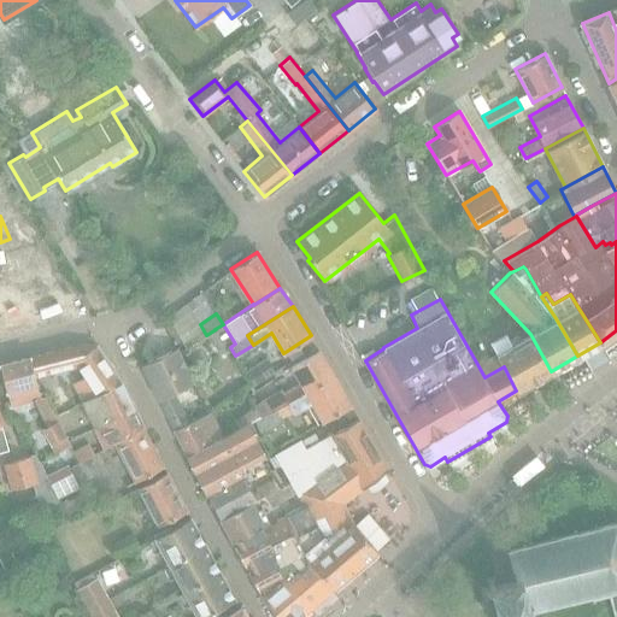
[(516,391),(551,371),(530,334),(522,339),(518,333),(509,339),(506,334),(491,342),(497,353),(477,364),(485,377),(504,366),(516,391)]
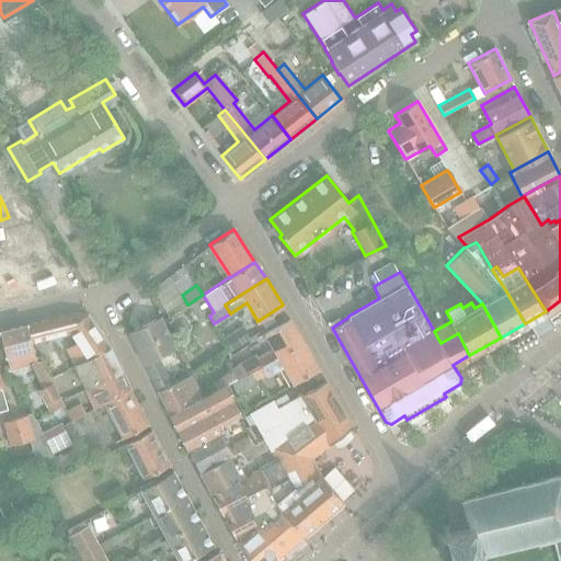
[(70,313),(26,324),(31,343),(67,333),(68,327),(84,315),(70,313)]
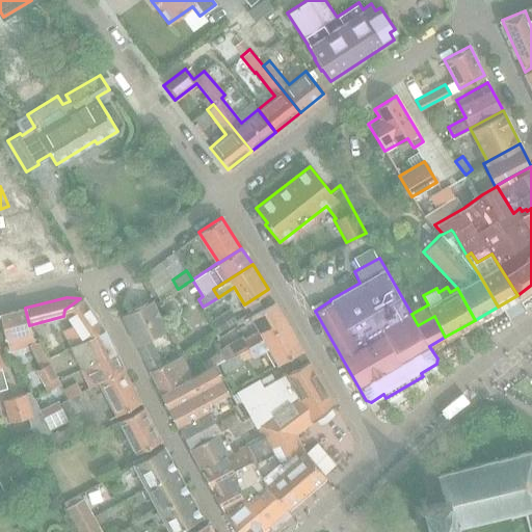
[(84,298),(80,298),(64,310),(63,316),(67,316),(73,325),(63,329),(71,345),(105,329),(84,298)]
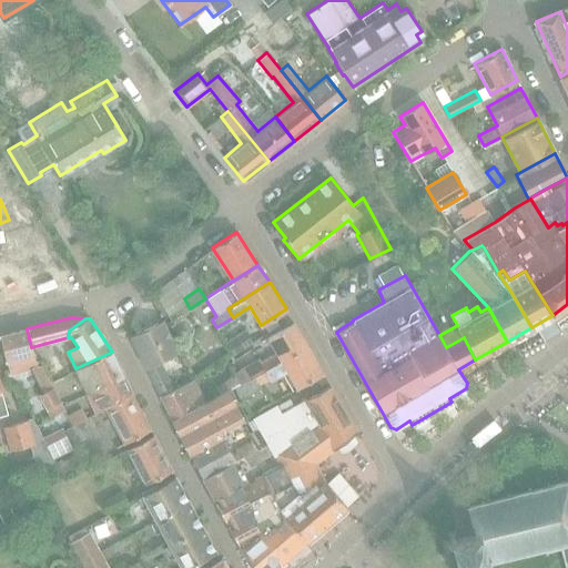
[(159,395),(173,389),(159,362),(178,353),(161,321),(131,336),(161,394),(159,395)]
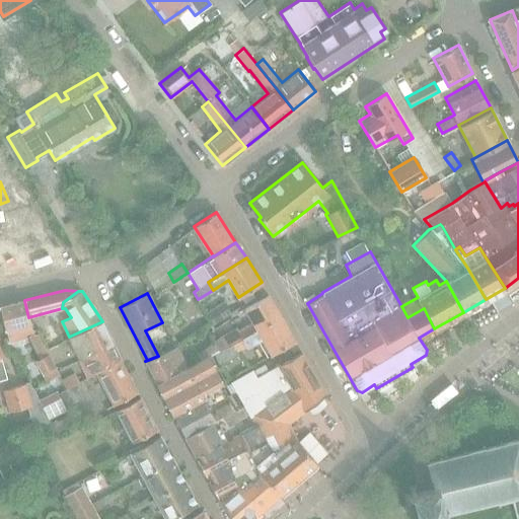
[(219,336),(225,346),(226,347),(281,317),(268,294),(245,307),(252,321),(238,328),(237,325),(219,336)]
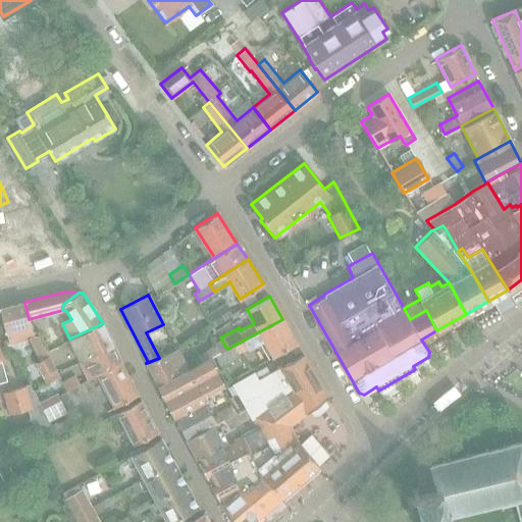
[(29,319),(24,302),(6,307),(0,308),(0,311),(8,345),(27,340),(39,361),(36,362),(47,383),(59,377),(39,336),(34,337),(29,319)]
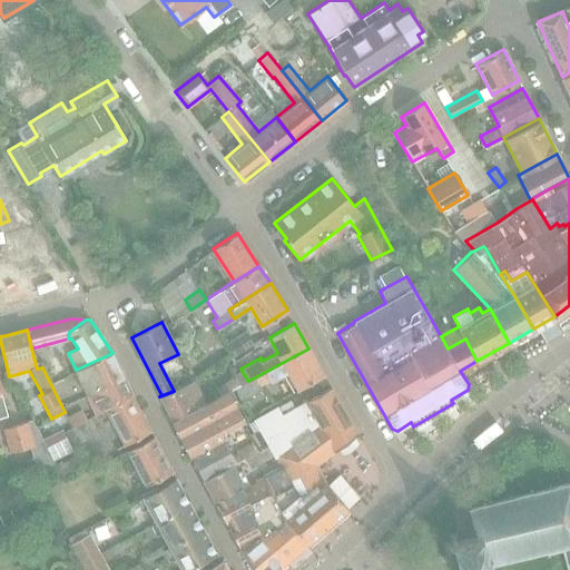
[(234,355),(254,343),(245,330),(226,343),(234,355)]
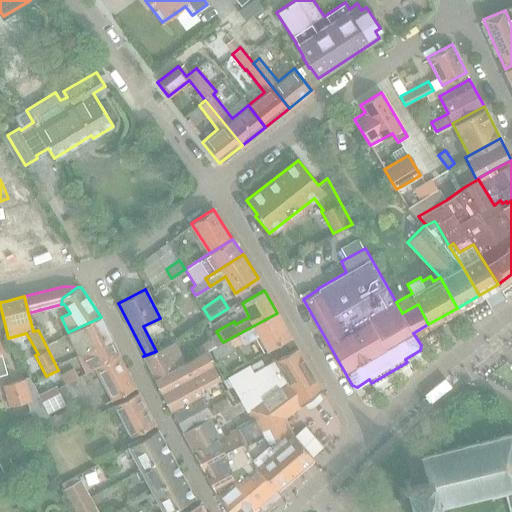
[(290,335),(277,313),(223,342),(222,341),(214,345),(210,347),(216,359),(235,349),(233,346),(254,334),(263,350),(290,335)]
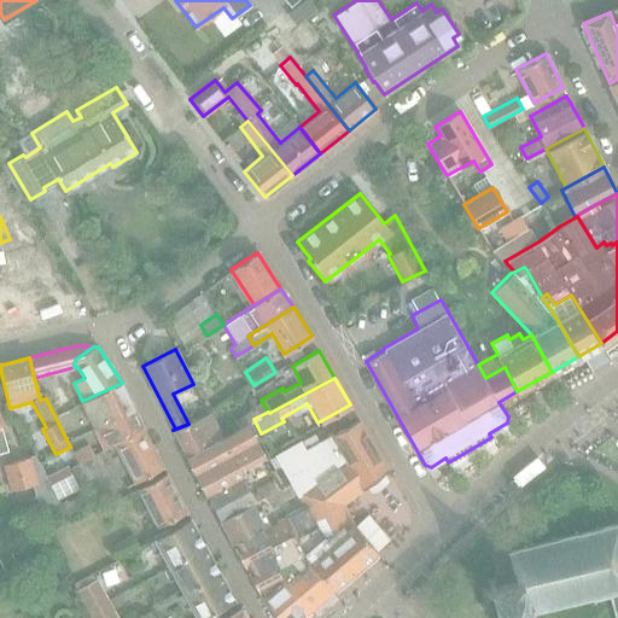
[(81,401),(94,427),(134,409),(122,383),(82,401),(81,401)]
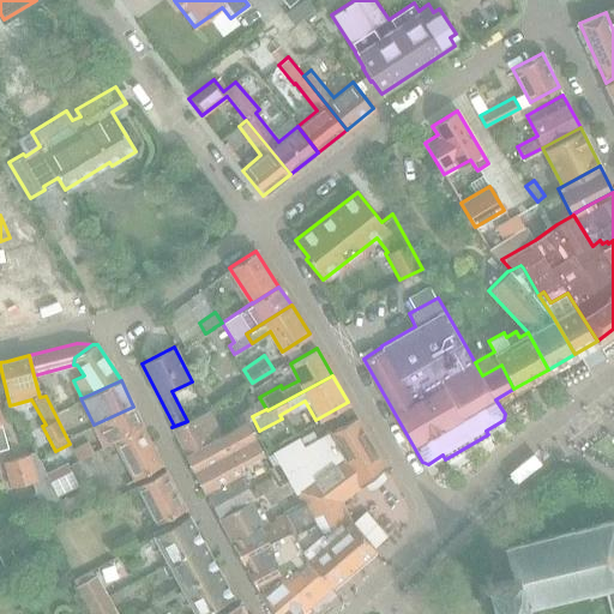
[(103,446),(114,440),(142,425),(133,407),(94,425),(103,446)]
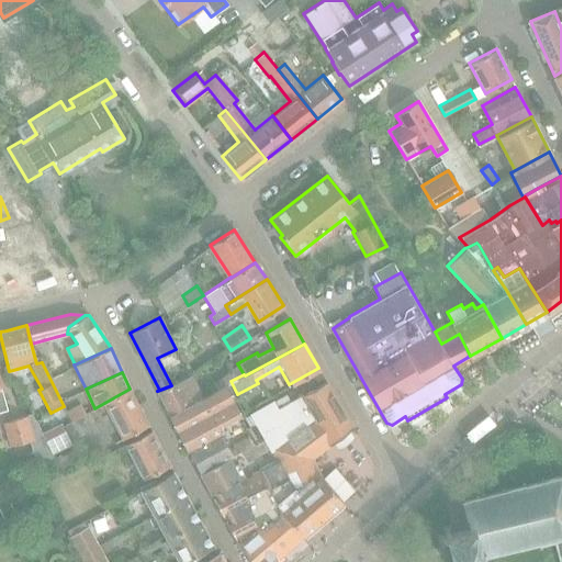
[(189,449),(220,433),(224,430),(222,425),(246,412),(237,394),(231,381),(235,379),(232,373),(213,383),(216,390),(201,398),(170,415),(189,449)]
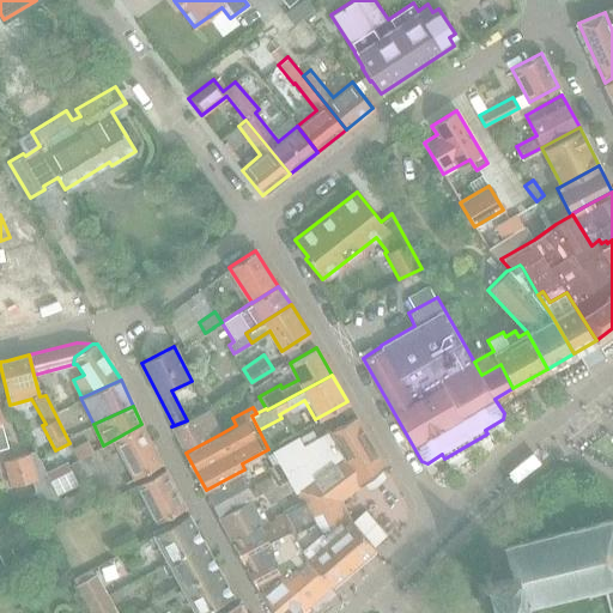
[(171,426),(186,453),(219,435),(206,410),(187,420),(171,426)]
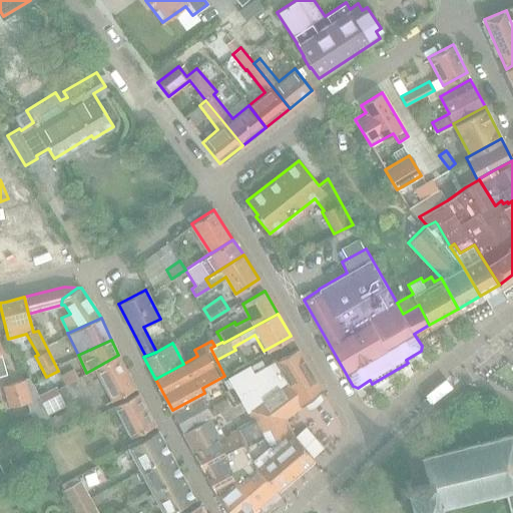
[(233,386),(245,410),(250,420),(236,427),(255,464),(276,488),(313,457),(295,435),(285,417),(322,389),(298,347),(252,370),(249,365),(227,378),(232,386),(233,386)]
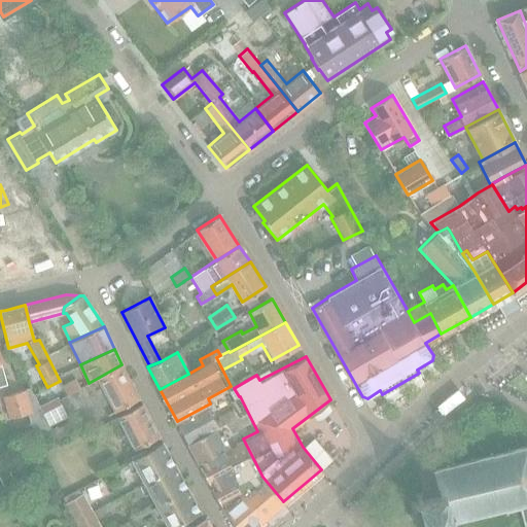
[(121,364),(98,378),(114,411),(138,398),(121,364)]
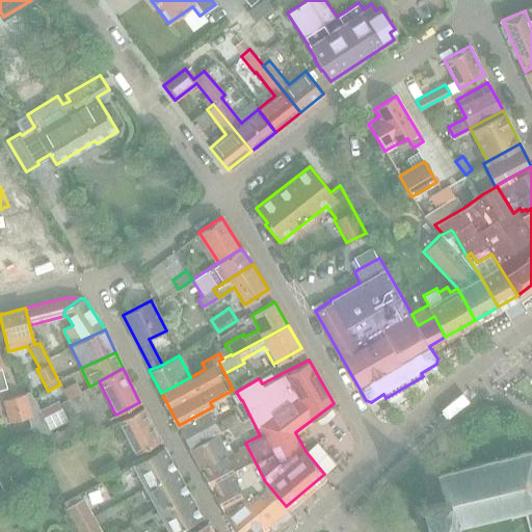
[(62,389),(69,398),(81,391),(76,380),(62,389)]
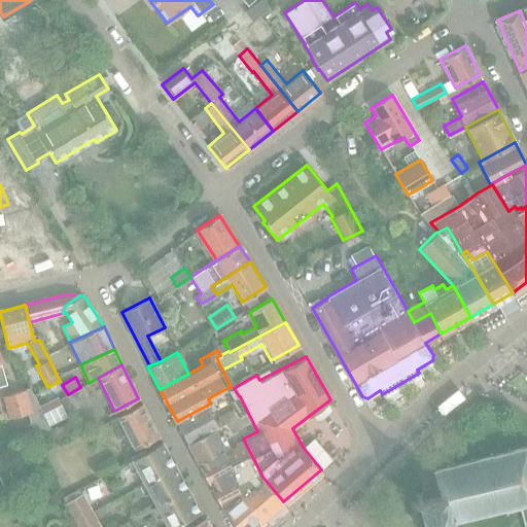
[(8,394),(3,396),(9,419),(28,413),(32,425),(35,436),(51,428),(49,425),(47,421),(46,418),(40,405),(39,406),(30,388),(8,394)]
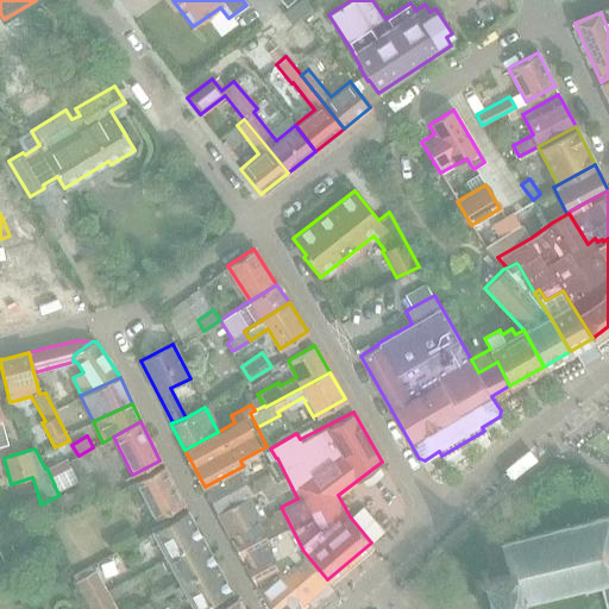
[(218,512),(249,495),(263,488),(269,498),(292,487),(277,458),(276,458),(265,464),(269,472),(256,478),(259,483),(255,485),(249,488),(238,469),(205,487),(218,512)]
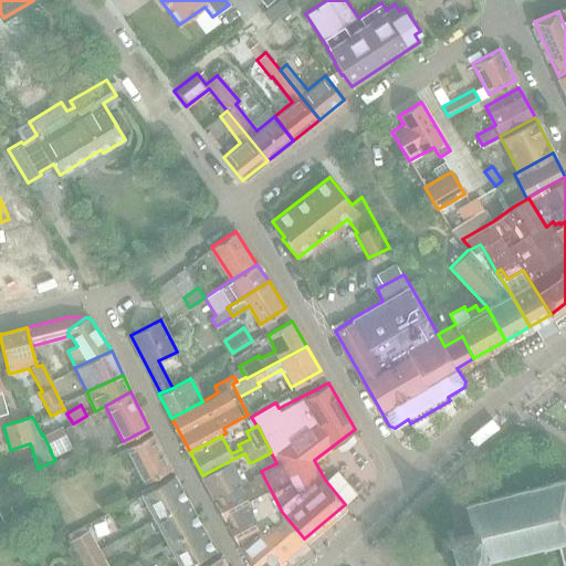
[(143,482),(170,469),(152,433),(125,447),(143,482)]
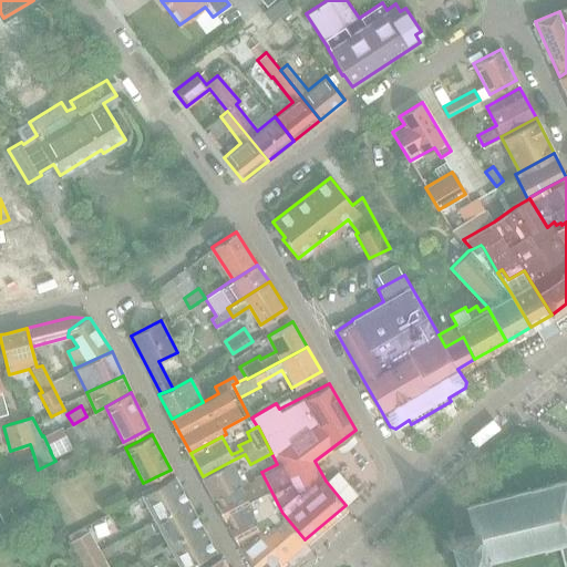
[(203,476),(213,497),(239,484),(240,485),(248,482),(240,466),(236,468),(232,461),(203,476)]
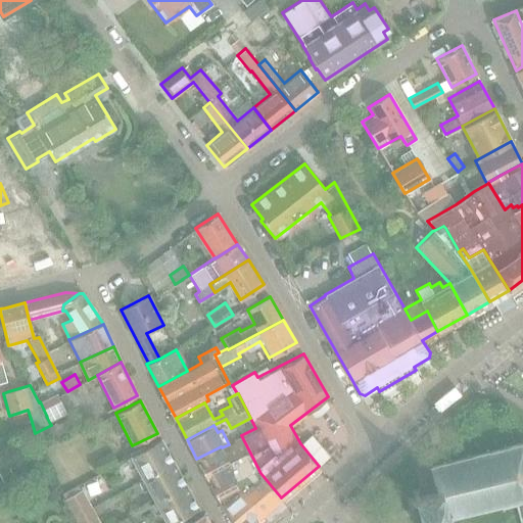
[(239,486),(263,513),(281,497),(260,473),(241,435),(234,439),(234,441),(229,444),(222,447),(229,461),(236,482),(239,486)]
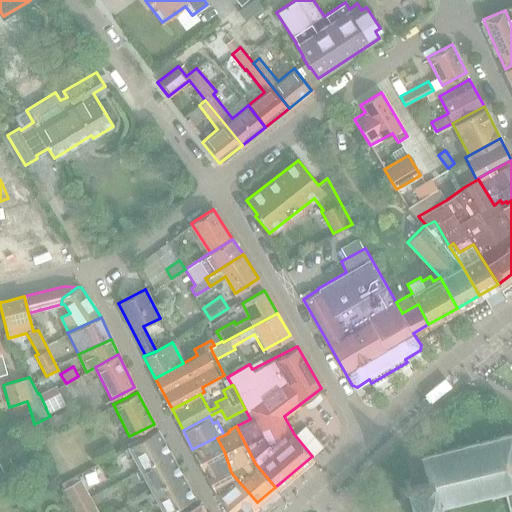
[(127,445),(139,468),(169,452),(156,429),(127,445)]
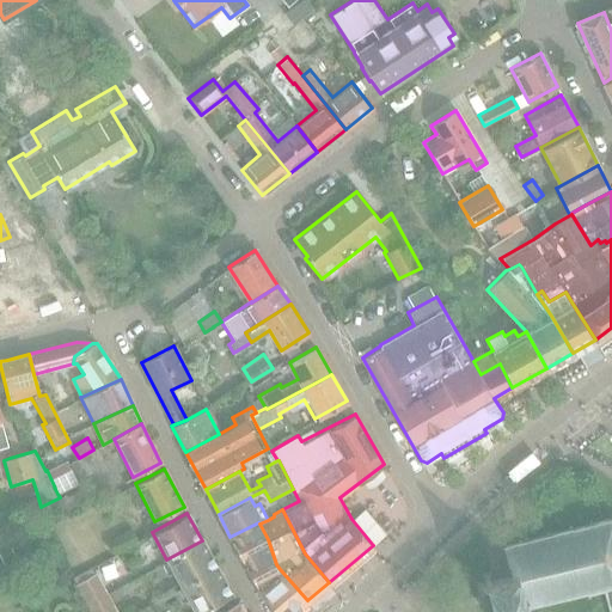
[(577,594),(585,592),(586,595),(589,594),(588,591),(604,587),(610,611),(611,611),(611,514),(610,515),(611,519),(592,524),(591,520),(587,521),(588,524),(573,528),(571,525),(568,526),(569,530),(561,531),(550,534),(549,531),(545,532),(546,534),(528,539),(528,537),(524,537),(525,540),(507,545),(506,542),(502,543),(503,546),(500,546),(501,550),(505,550),(510,576),(491,581),(490,574),(483,575),(485,582),(478,585),(479,592),(487,589),(491,607),(484,609),(485,611),(503,611),(510,611),(525,611),(524,607),(528,606),(545,601),(546,605),(550,604),(549,600),(564,597),(565,600),(570,599),(569,595),(577,594)]
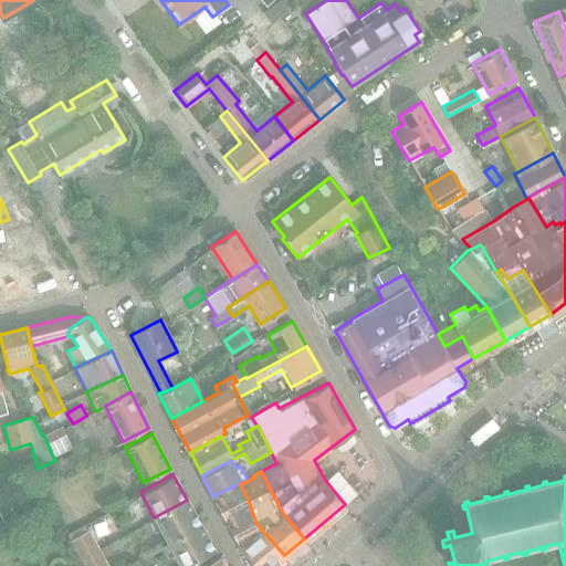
[(272,565),(284,555),(259,526),(255,522),(248,499),(240,484),(239,483),(212,496),(228,524),(242,551),(251,565),(272,565)]
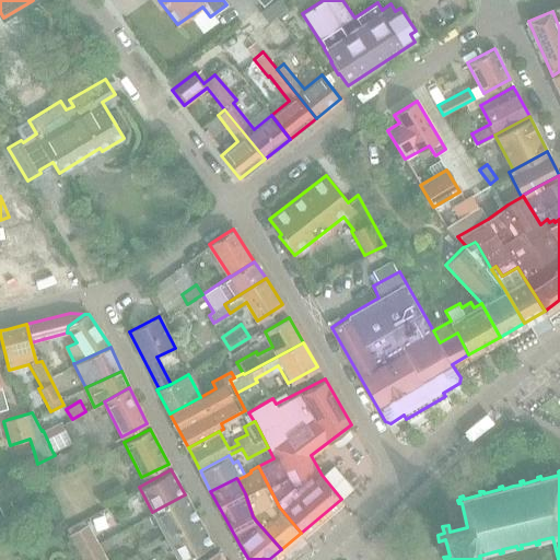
[(106,505),(125,496),(119,485),(100,494),(106,505)]
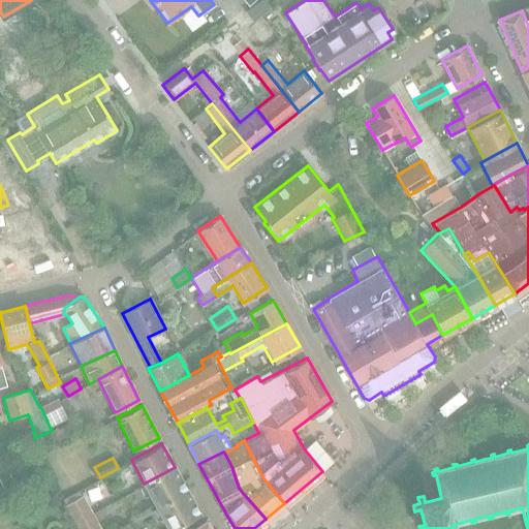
[(144,484),(156,507),(187,491),(175,467),(144,484)]
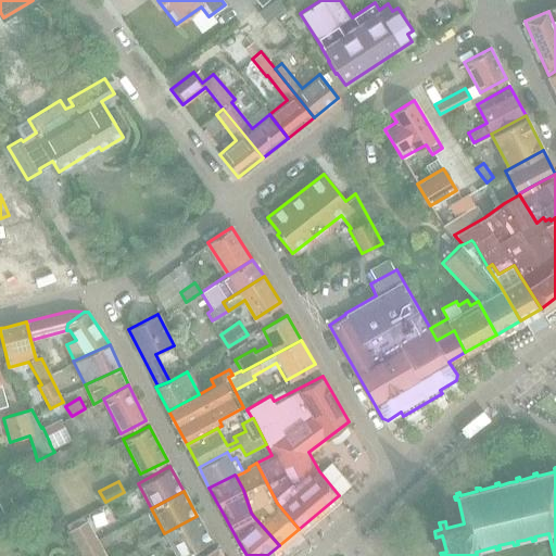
[(83,555),(106,555),(87,519),(86,520),(84,515),(66,525),(83,555)]
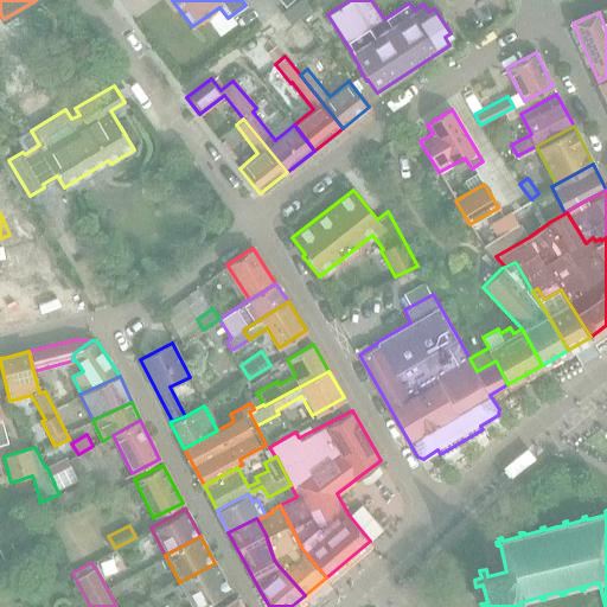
[(215,563),(179,582),(192,606),(197,606),(230,589),(215,563)]
